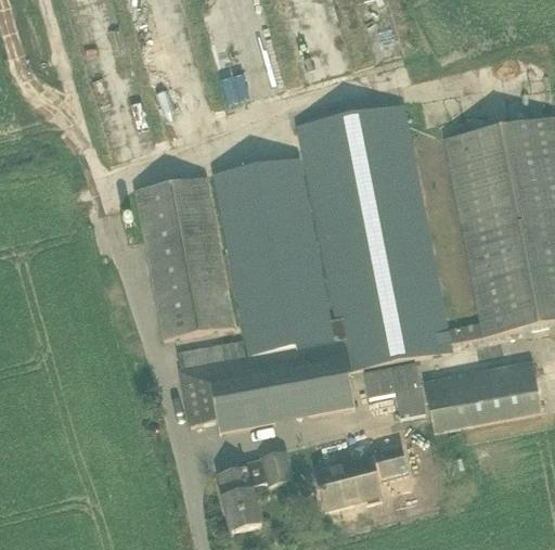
[(74,17),(81,42),(102,36),(94,12),(74,17)]
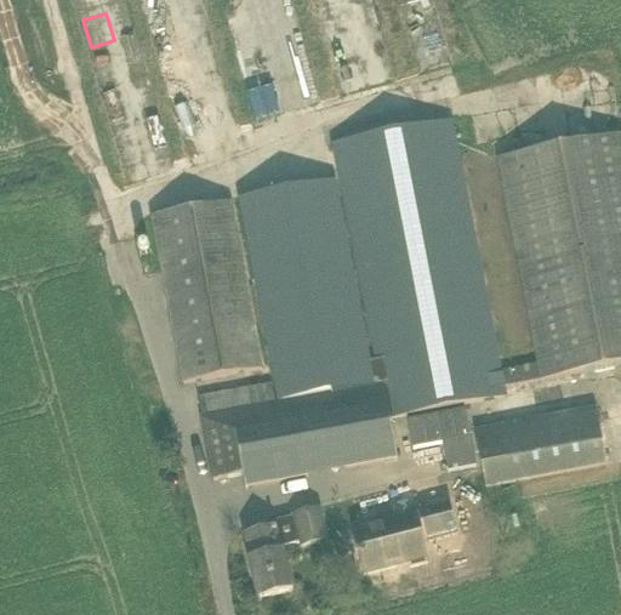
[(419,66),(449,60),(439,13),(409,20),(419,66)]
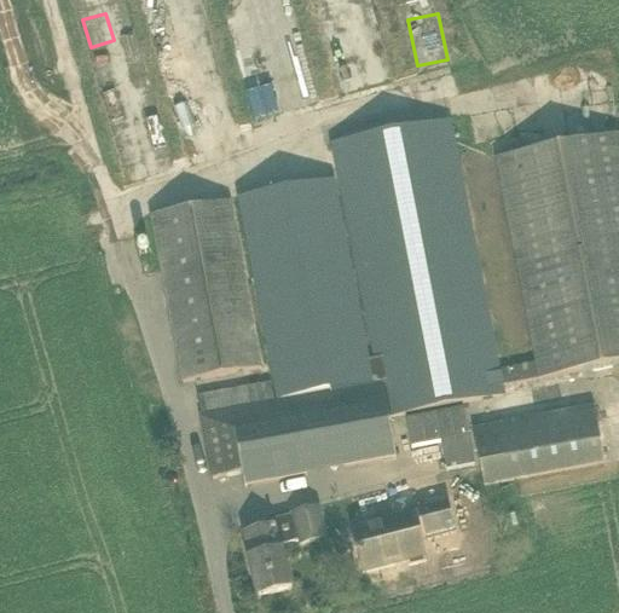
[(395,452),(393,440),(387,411),(504,389),(503,382),(618,359),(618,129),(495,155),(534,358),(499,364),(451,115),(330,139),(370,345),(382,343),(383,347),(369,351),(335,175),(237,195),(272,377),(197,392),(213,474),(243,468),(246,481),(395,452)]
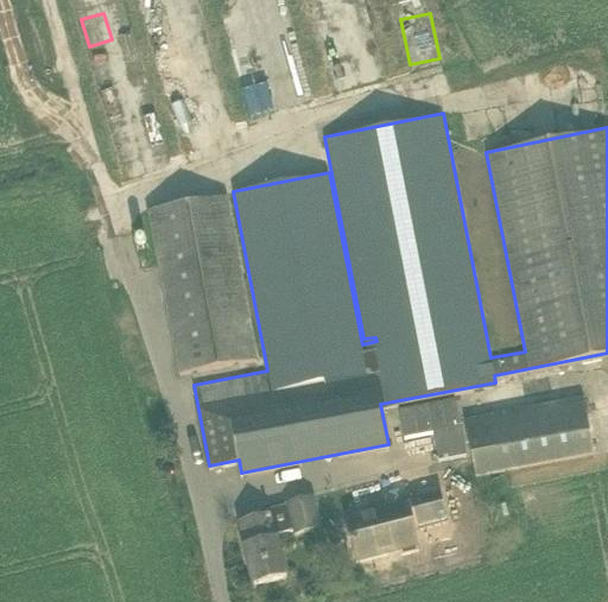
[(182,369),(259,355),(226,191),(150,206),(182,369)]
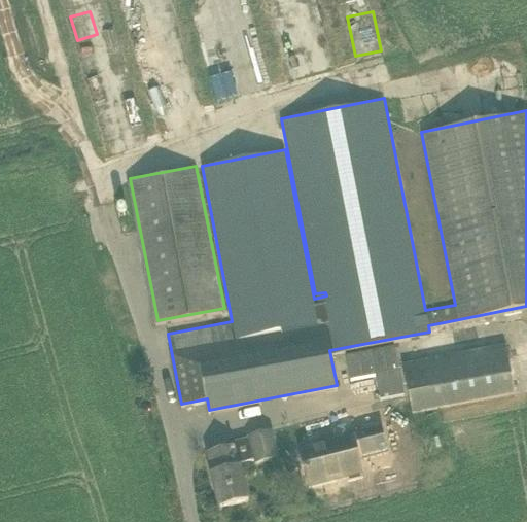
[(515,396),(504,341),(401,358),(411,411),(448,405),(448,409),(515,396)]
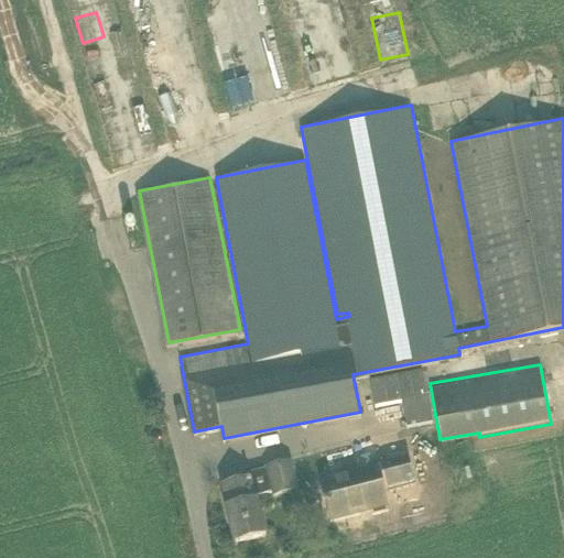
[(370,378),(375,404),(401,398),(407,424),(432,419),(422,368),(370,378)]
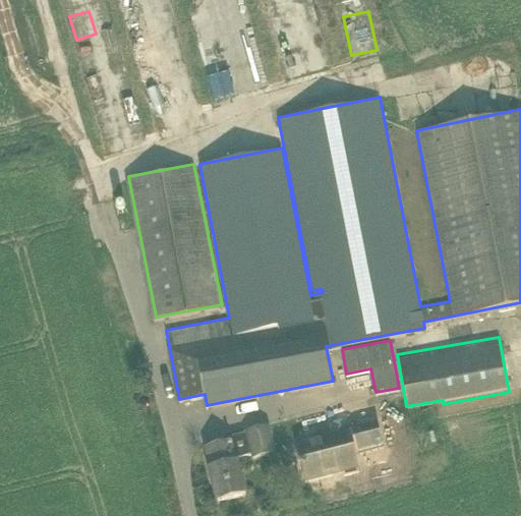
[(374,417),(347,424),(344,413),(326,418),(330,434),(297,443),(305,476),(332,469),(331,467),(355,461),(356,463),(357,463),(353,447),(381,440),(374,417)]
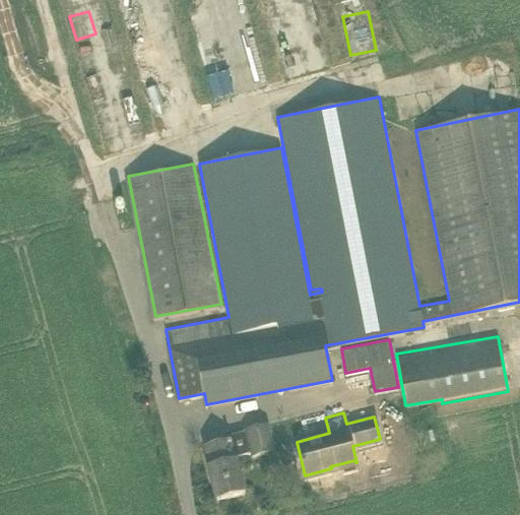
[(274,448),(267,423),(229,433),(231,438),(205,445),(210,465),(209,465),(217,498),(245,491),(237,458),(236,458),(235,454),(251,450),(252,454),(274,448)]
